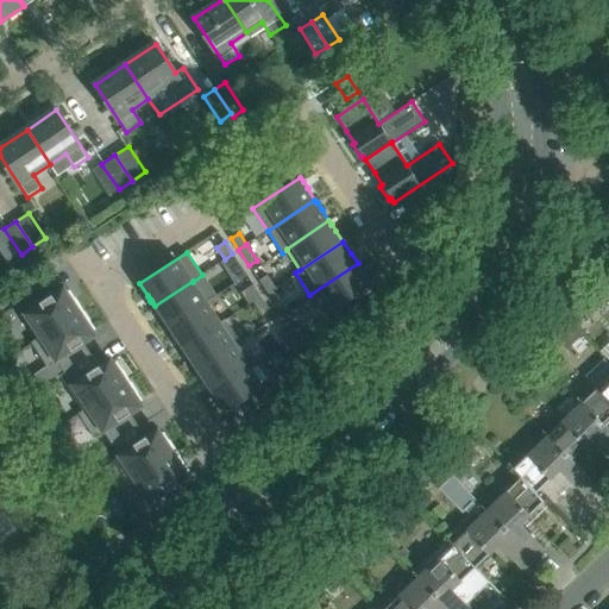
[(232,253),(225,259),(232,271),(240,265),(232,253)]
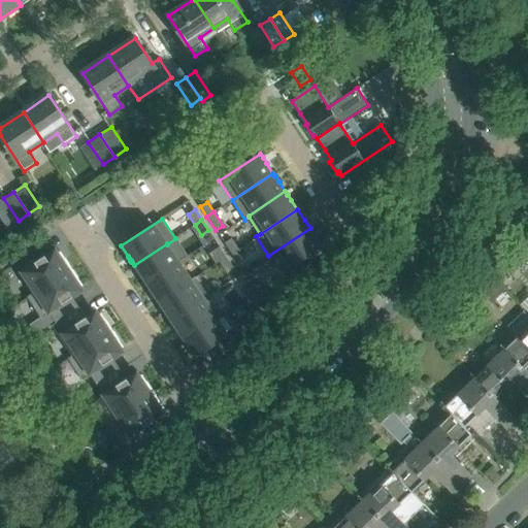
[(310,228),(268,256),(282,275),(290,270),(306,259),(323,248),(316,237),(310,228)]
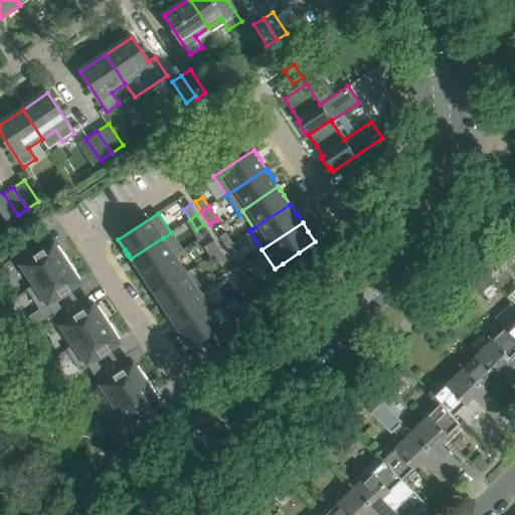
[(225,232),(219,237),(225,247),(232,242),(225,232)]
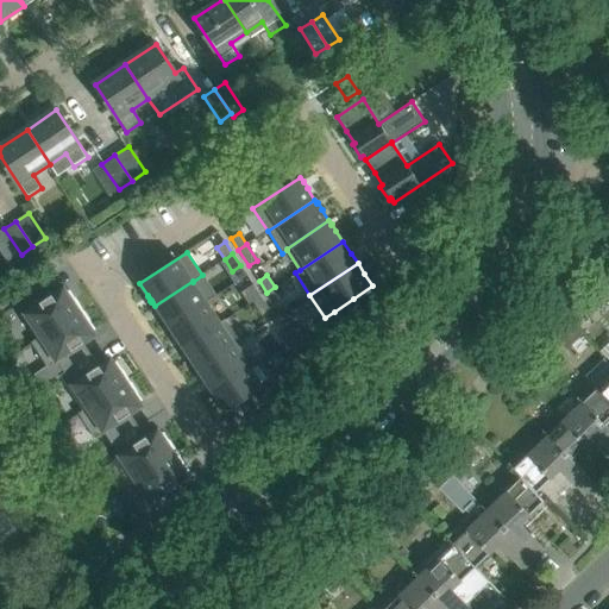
[(193,281),(155,306),(157,309),(156,309),(157,311),(158,311),(159,314),(161,316),(161,315),(169,327),(207,302),(193,282),(193,281)]
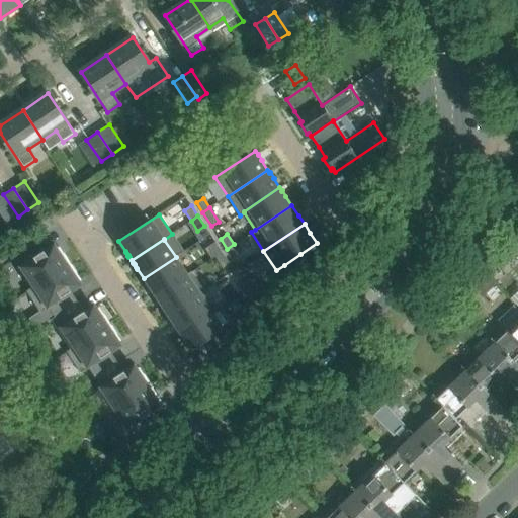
[(508,240),(496,252),(505,262),(517,250),(508,240)]
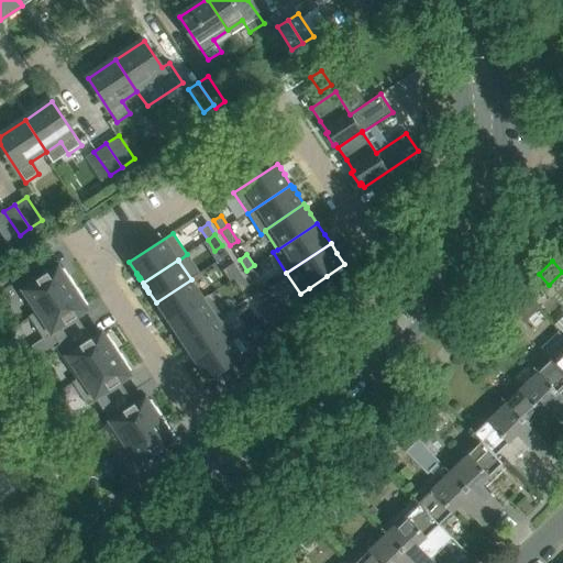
[(41,263),(17,279),(37,311),(37,312),(76,287),(69,276),(66,278),(61,271),(58,267),(47,274),(41,263)]
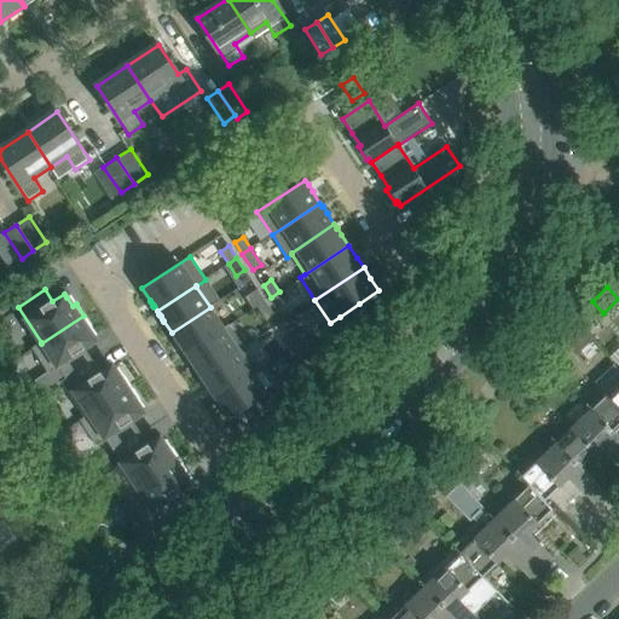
[(258,289),(246,298),(253,310),(258,307),(256,307),(265,301),(258,289)]
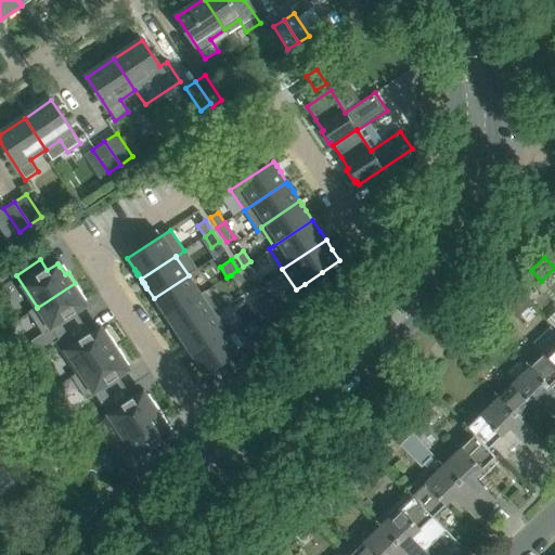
[(250,261),(243,267),(250,278),(258,273),(250,261)]
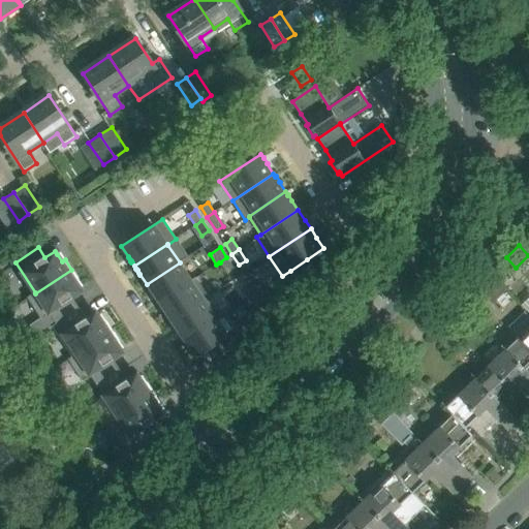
[(226,257),(219,262),(220,262),(226,273),(234,268),(226,257)]
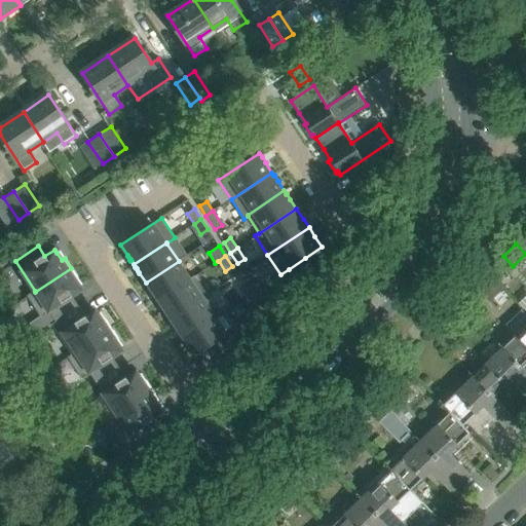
[(179,261),(146,283),(152,292),(152,293),(157,301),(190,279),(190,278),(179,261)]
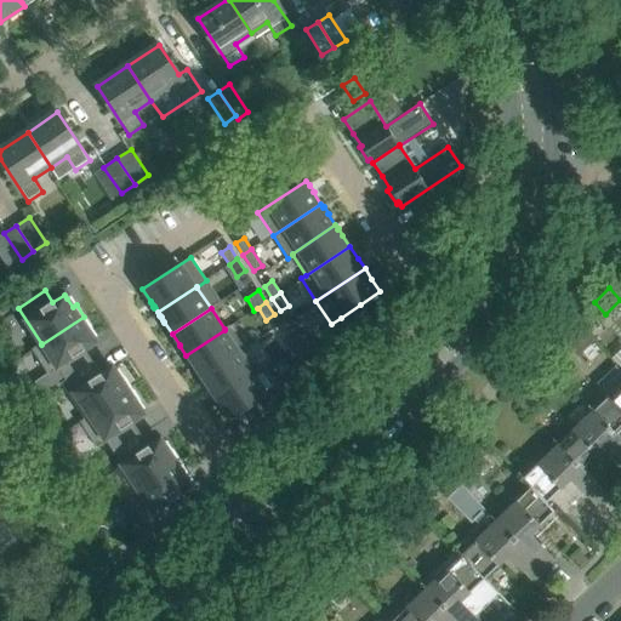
[(365,309),(343,332),(354,342),(376,320),(365,309)]
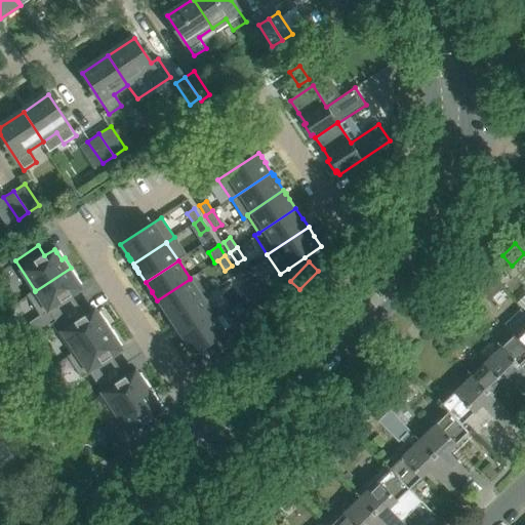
[(35,290),(27,295),(41,317),(49,311),(55,321),(78,307),(72,296),(81,289),(79,286),(75,279),(78,277),(71,268),(35,291),(35,290)]
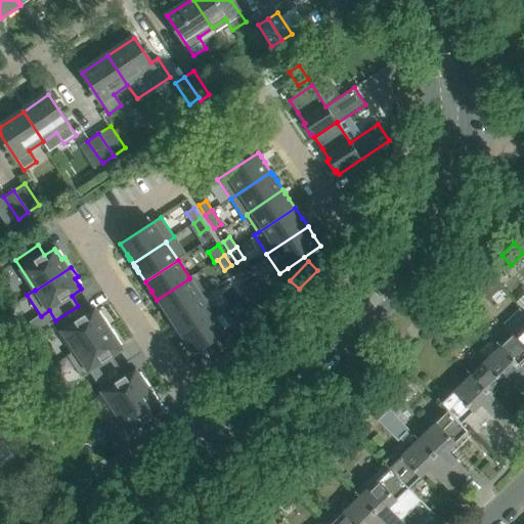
[(189,278),(157,300),(163,309),(170,318),(206,294),(193,274),(189,277),(189,278)]
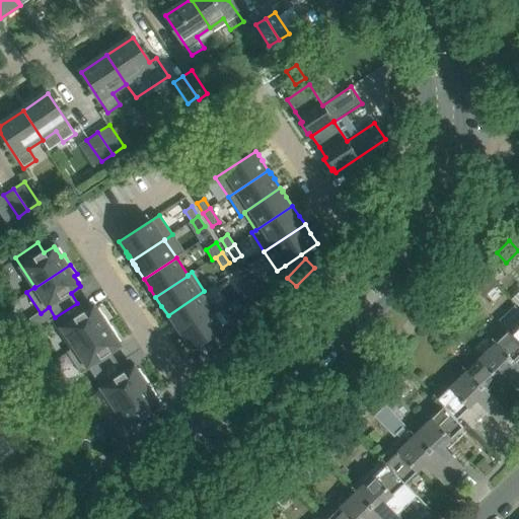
[(244,276),(238,280),(244,291),(251,286),(244,276)]
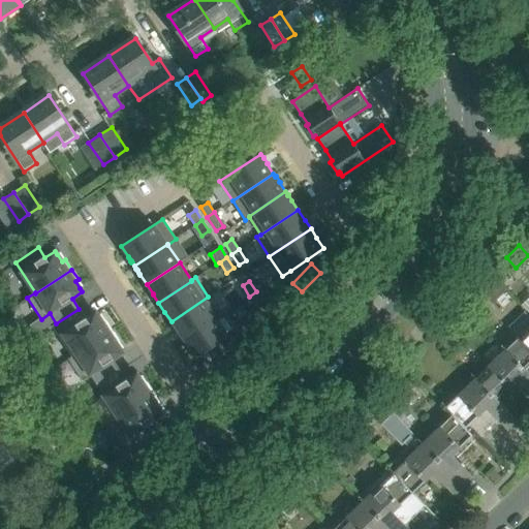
[(494,281),(489,287),(497,296),(503,290),(494,281)]
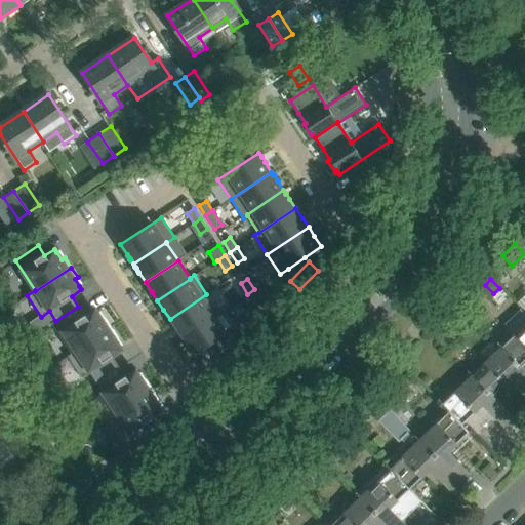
[(254,289),(247,294),(254,305),(261,299),(254,289)]
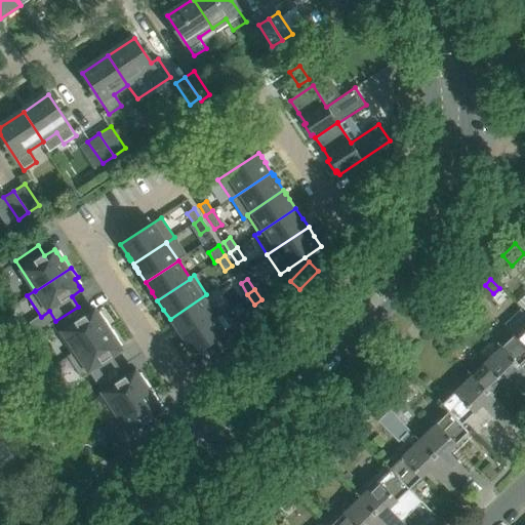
[(206,294),(170,319),(176,328),(175,329),(176,330),(177,330),(179,333),(178,333),(179,334),(182,337),(218,313),(218,312),(206,294)]
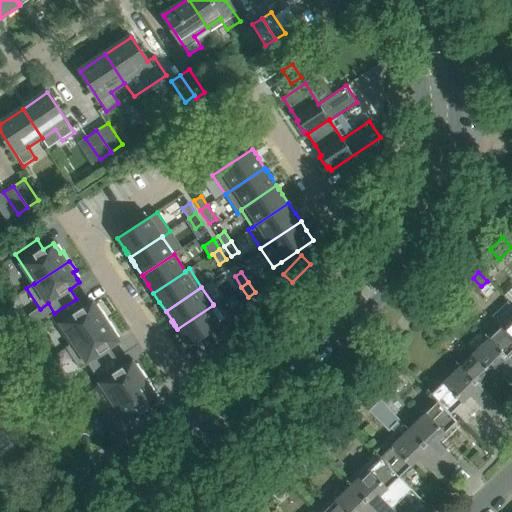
[(54,313),(50,316),(69,345),(70,346),(109,320),(102,310),(99,312),(95,306),(93,302),(83,309),(76,299),(54,313)]
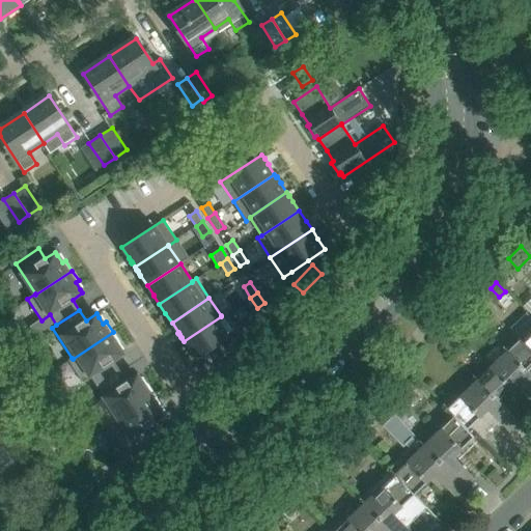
[(221,316),(184,341),(197,361),(201,358),(201,359),(202,358),(205,355),(205,356),(206,355),(210,353),(222,370),(250,344),(228,311),(221,315),(221,316)]
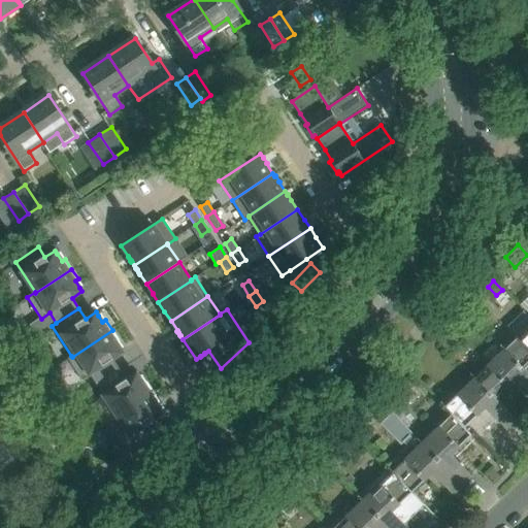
[(527,325),(516,337),(512,332),(499,344),(503,349),(524,370),(524,369),(527,372),(527,325)]
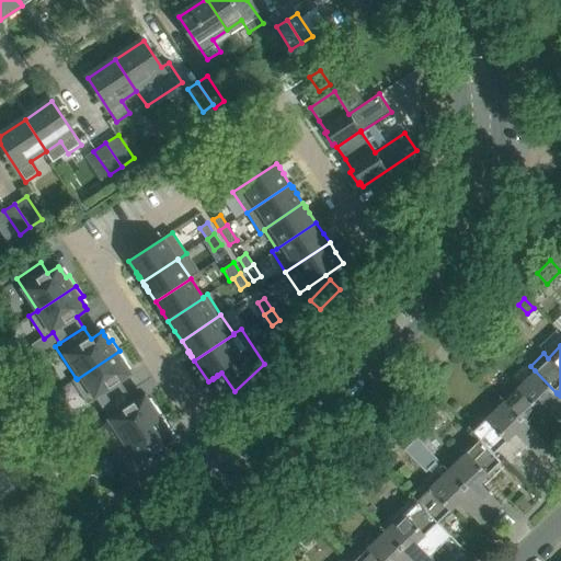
[(76,378),(71,381),(87,403),(95,398),(103,409),(127,392),(119,381),(130,375),(128,371),(123,364),(126,362),(119,351),(77,379),(76,378)]
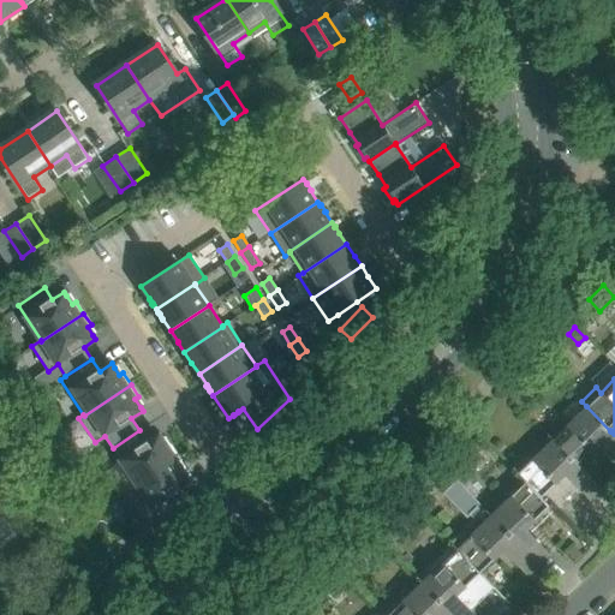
[(610,431),(586,406),(551,440),(575,464),(577,464),(599,441),(614,457),(614,434),(610,430),(610,431)]
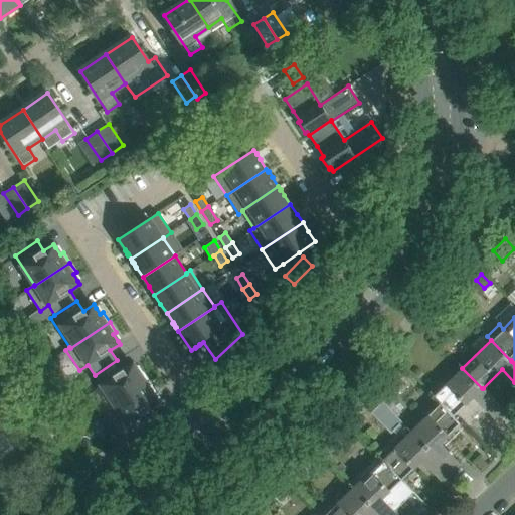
[(117,360),(95,375),(101,385),(97,388),(110,407),(110,408),(149,382),(143,372),(140,374),(135,367),(133,364),(123,370),(117,360)]
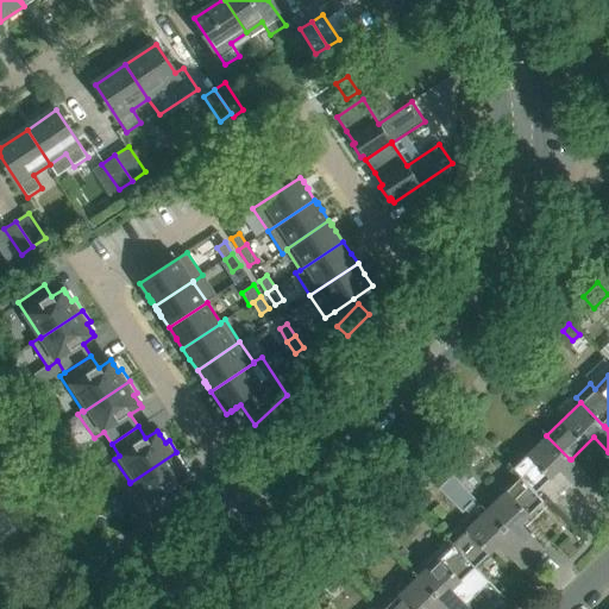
[(595,484),(571,459),(570,459),(546,435),(513,469),(521,477),(535,493),(559,470),(584,495),(595,484)]
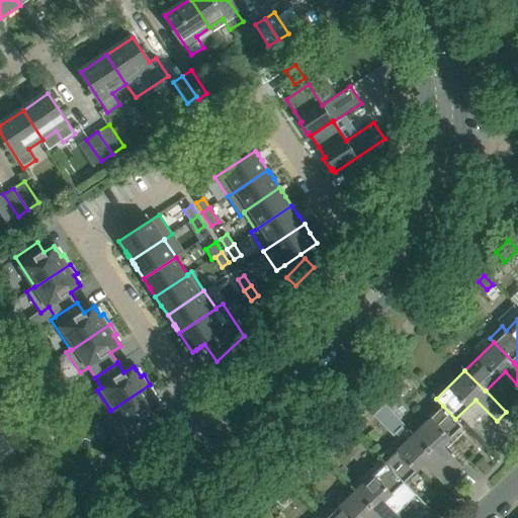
[(110,410),(104,414),(124,444),(157,423),(151,413),(160,407),(158,403),(154,397),(157,395),(150,384),(110,411),(110,410)]
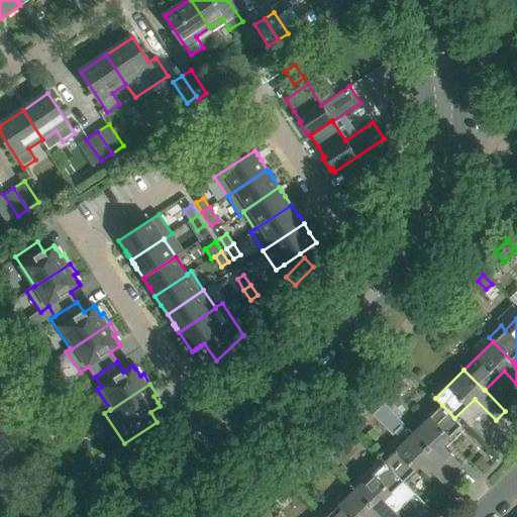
[(441,406),(412,434),(452,476),(461,467),(441,445),(461,425),(454,418),(442,405),(435,398),(434,398),(441,406)]
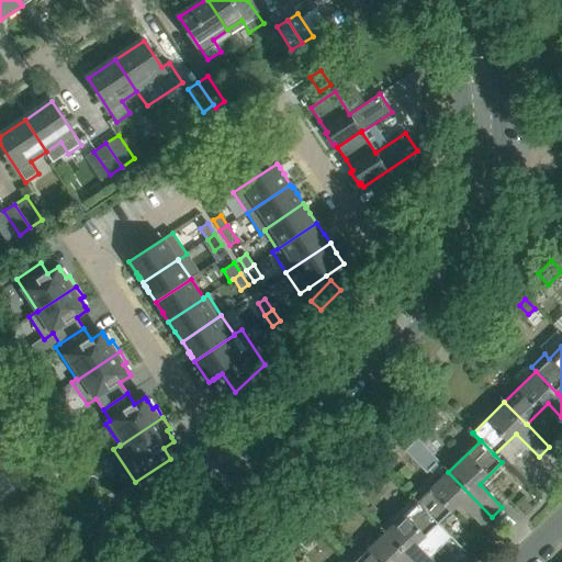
[(420,444),(413,452),(431,469),(439,460),(420,444)]
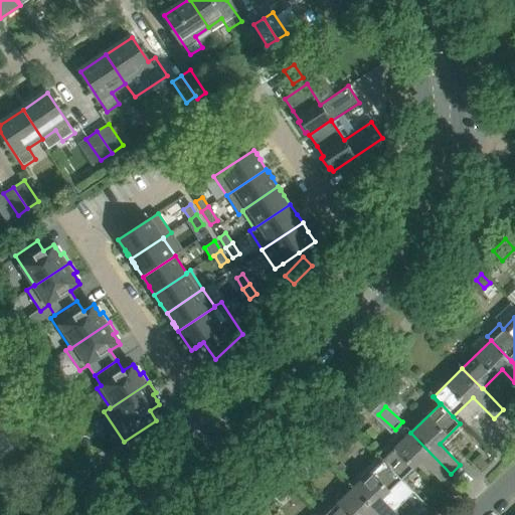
[(72,417),(65,421),(72,432),(79,427),(72,417)]
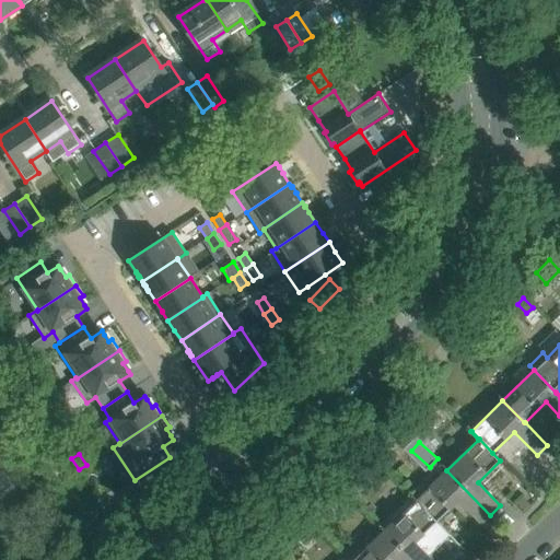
[(490,515),(446,470),(416,500),(436,522),(458,501),(480,525),(490,515)]
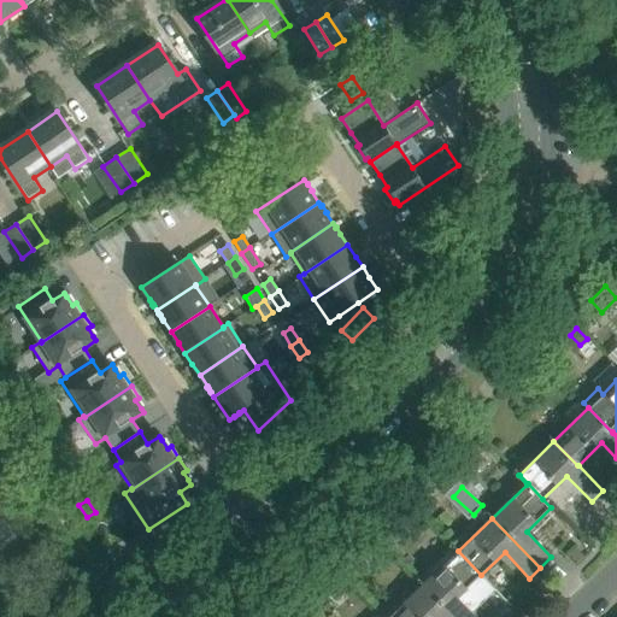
[(423,585),(454,616),(475,616),(457,598),(481,575),(458,551),(453,546),(439,560),(442,565),(423,585)]
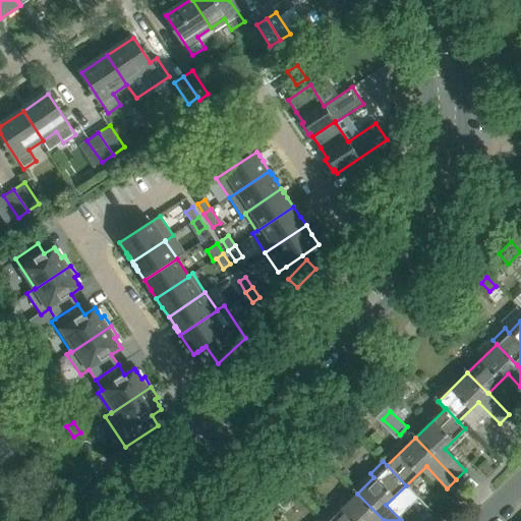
[(294,472),(287,479),(295,488),(302,481),(294,472)]
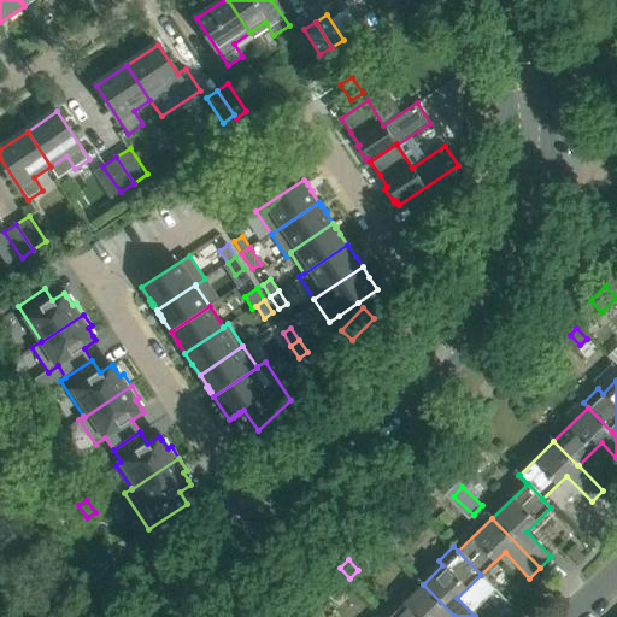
[(454,616),(423,585),(388,616),(454,616)]
